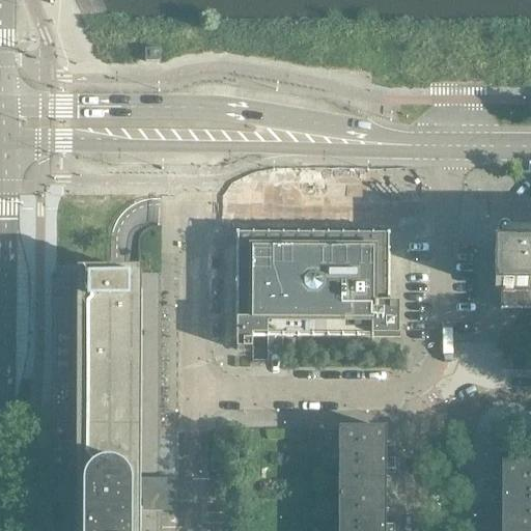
[(160,62),(160,50),(145,50),(145,62),(160,62)]
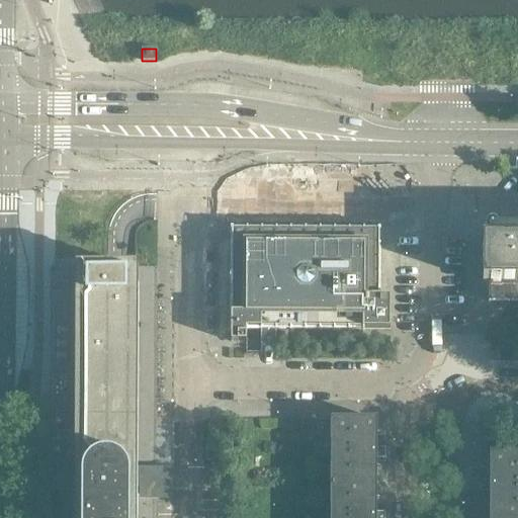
[(517,227),(499,228),(499,239),(483,239),(483,282),(489,282),(489,301),(517,301),(517,227)]
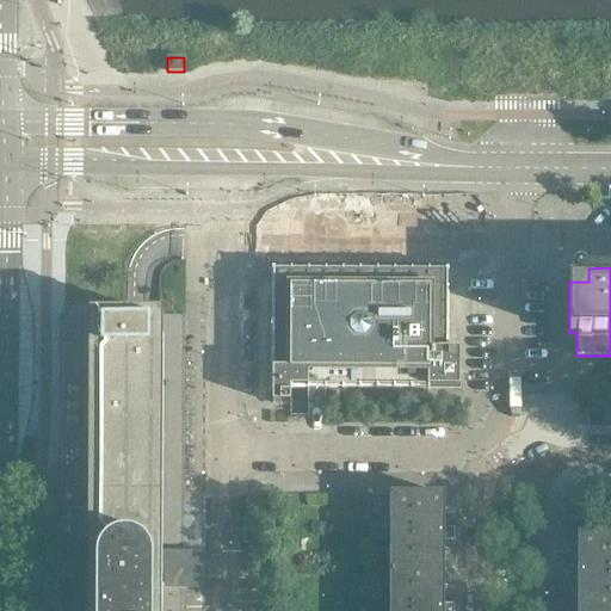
[(449,350),(449,326),(449,270),(272,270),(271,389),(272,389),(272,403),(290,403),(290,389),(430,389),(461,389),(461,350),(449,350)]
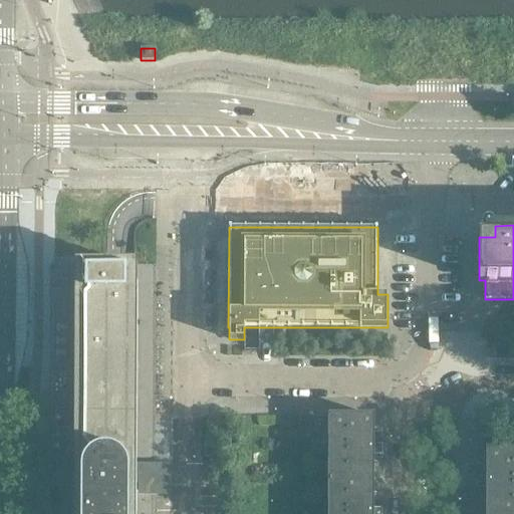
[(136,513),(138,265),(75,265),(75,277),(67,277),(66,453),(74,453),(73,513),(136,513)]
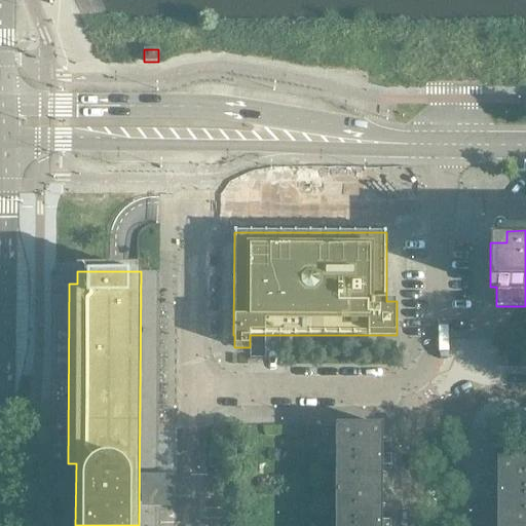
[(391,465),(391,454),(382,454),(382,426),(336,426),(336,493),(382,493),(382,465),(391,465)]
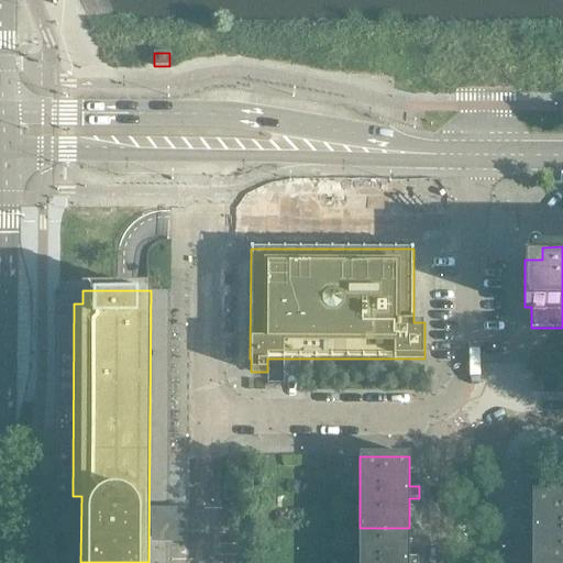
[(562,562),(562,493),(532,493),(532,523),(522,523),(522,534),(532,534),(531,562),(562,562)]
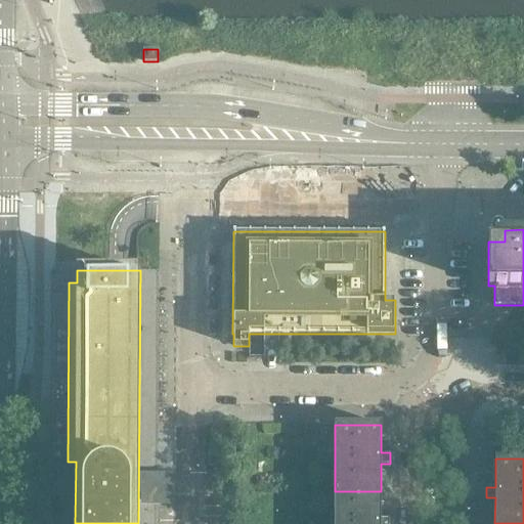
[(228,484),(228,471),(211,471),(211,484),(228,484)]
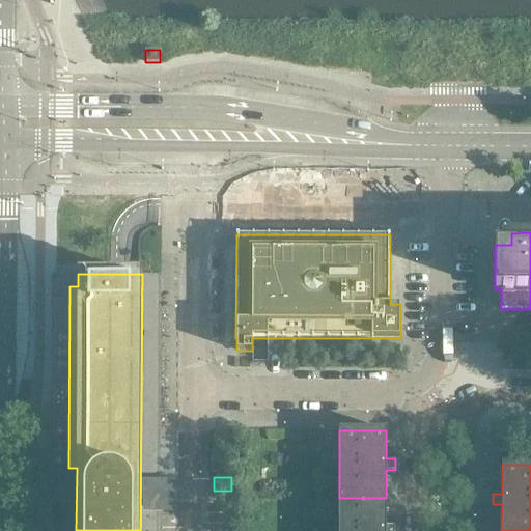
[(394,530),(395,525),(386,525),(386,498),(339,498),(339,530),(394,530)]
